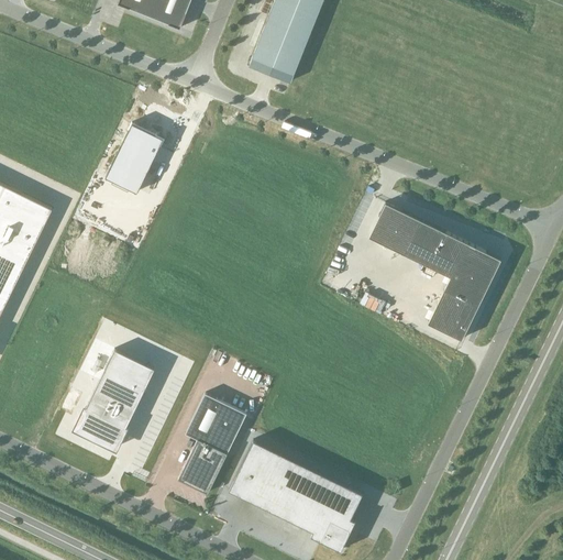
[(191,0),(119,0),(118,6),(179,31),(191,0)]
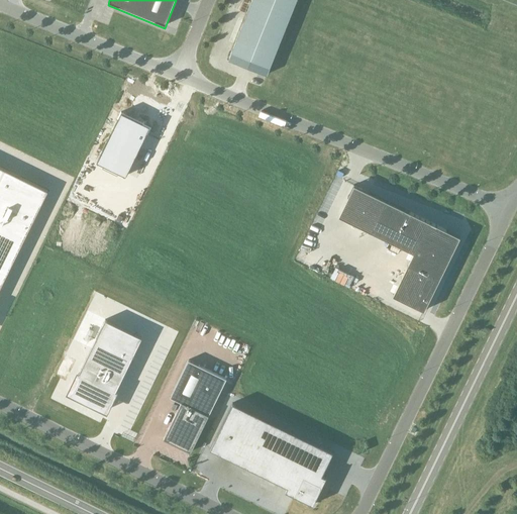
[(252,0),(228,63),(266,77),(296,0),(252,0)]
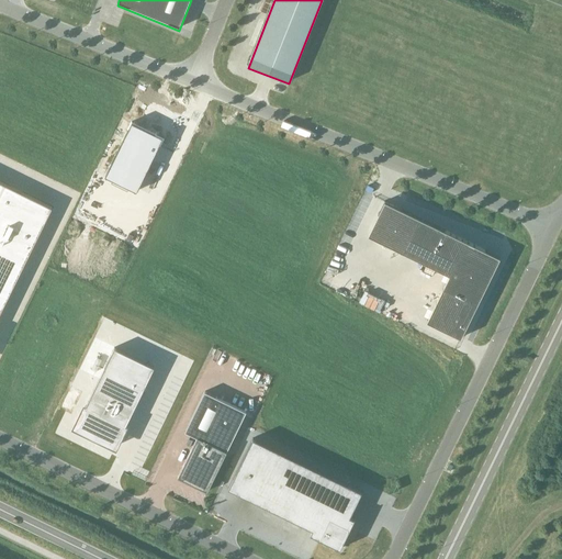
[(136,194),(163,140),(131,124),(104,178),(136,194)]
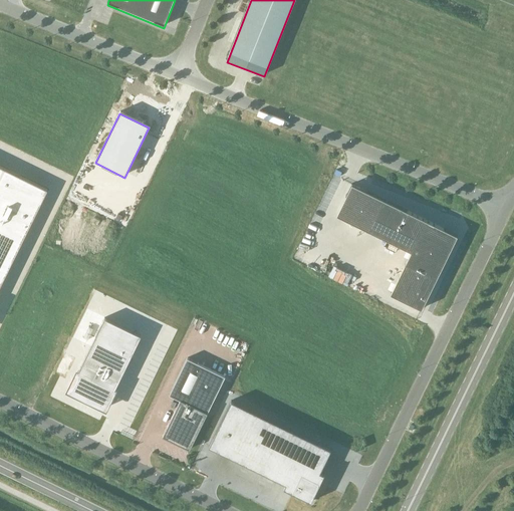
[(0,288),(47,193),(0,169),(0,288)]
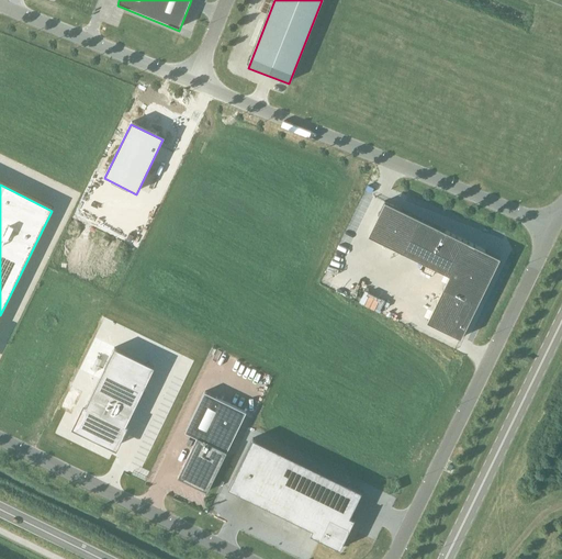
[(403,255),(419,221),(384,204),(368,238),(403,255)]
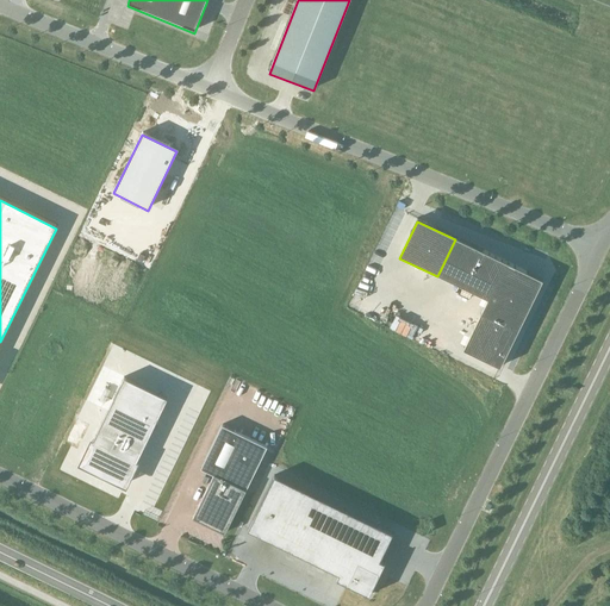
[(505,264),(455,239),(437,276),(487,301),(505,264)]
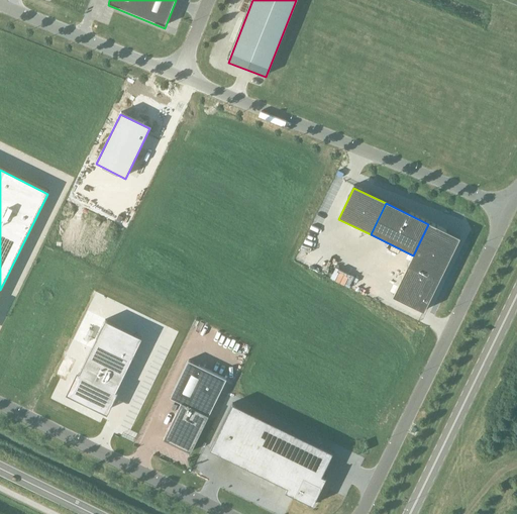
[(438,283),(459,239),(428,224),(413,255),(407,268),(438,283)]
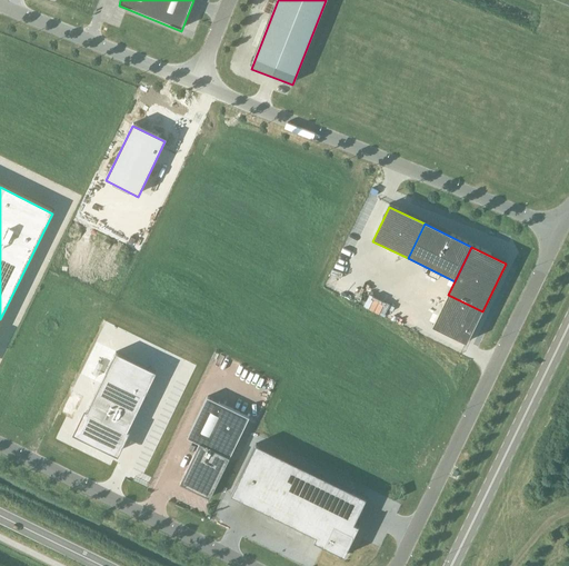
[(466,345),(482,311),(448,295),(431,328),(466,345)]
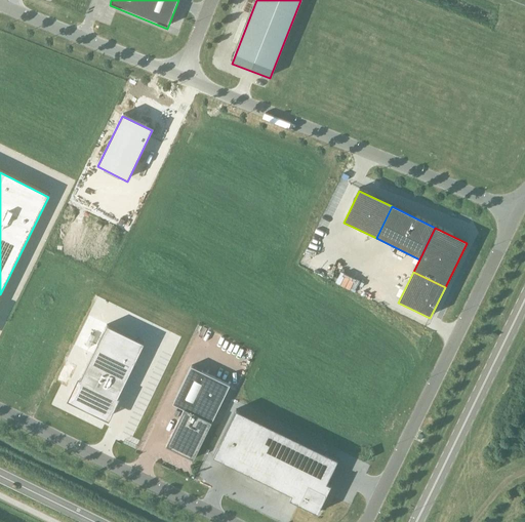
[(108,419),(144,346),(107,327),(79,383),(79,382),(70,401),(98,415),(108,419)]
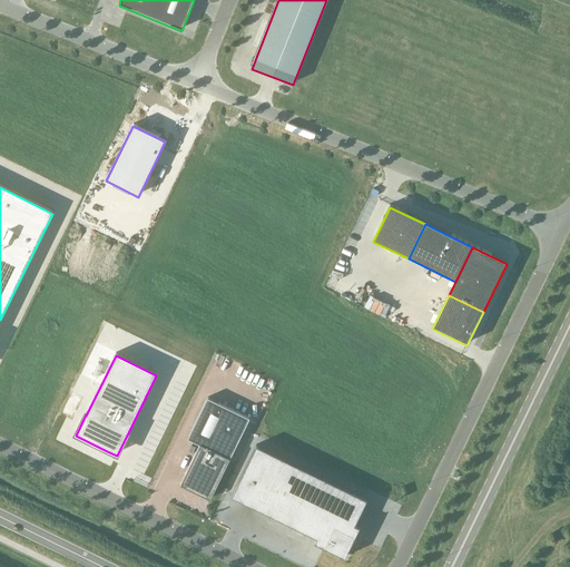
[(207,400),(187,441),(199,447),(179,487),(209,501),(249,421),(207,400)]
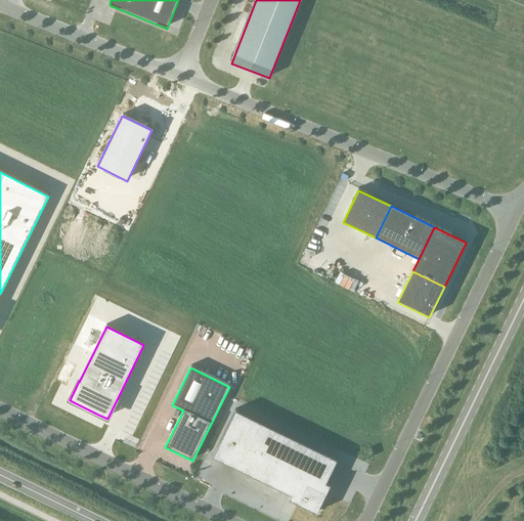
[(325,484),(337,461),(235,410),(213,458),(291,495),(289,501),(316,514),(315,514),(316,515),(321,505),(320,504),(324,494),(325,495),(331,485),(330,485),(325,484)]
